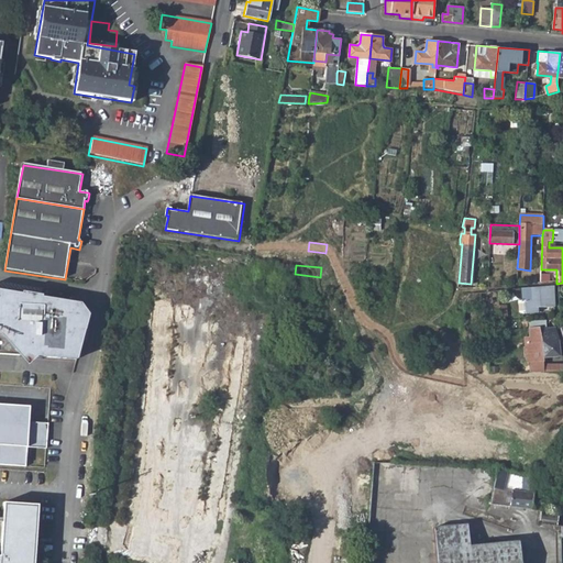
[(534,287),(526,287),(527,299),(534,299),(536,307),(545,307),(545,305),(553,305),(552,298),(551,286),(534,287)]
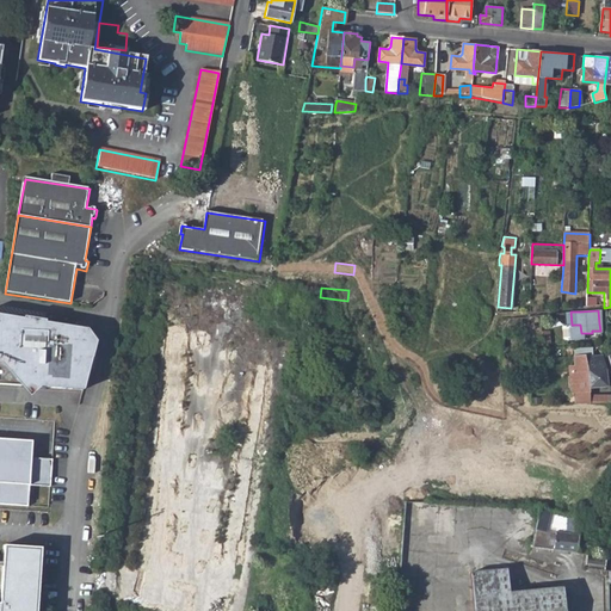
[(0,320),(0,392),(14,393),(14,389),(19,389),(19,387),(32,387),(32,389),(36,389),(36,393),(79,395),(85,345),(81,331),(38,326),(38,331),(17,329),(17,323),(0,320)]
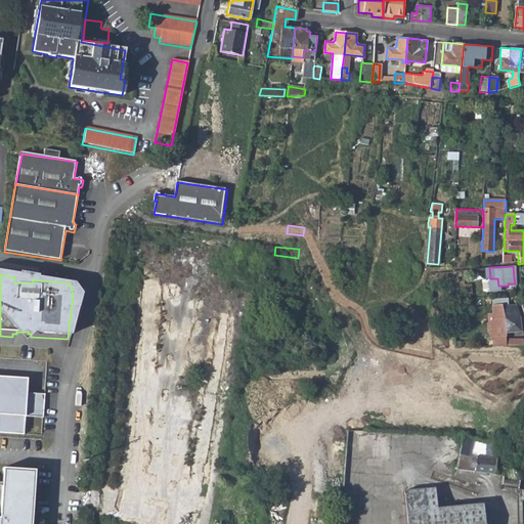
[(492,313),(486,314),(487,336),(491,336),(503,335),(503,333),(519,332),(519,317),(516,304),(506,305),(491,305),(492,313)]
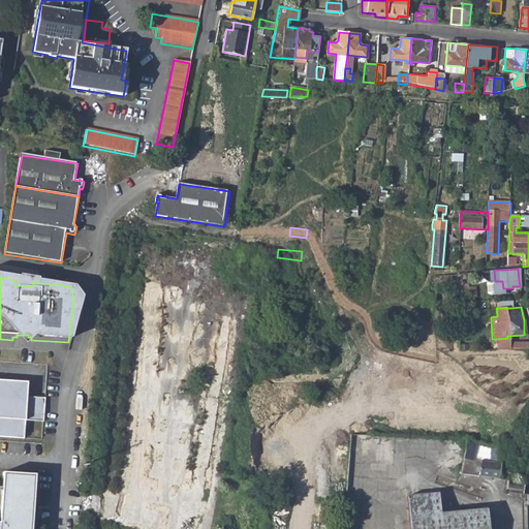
[(507,338),(496,339),(496,349),(507,348),(507,344),(507,338)]
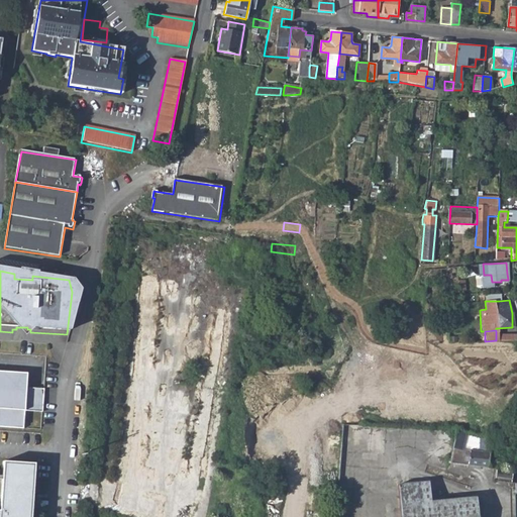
[(0,428),(22,430),(23,411),(41,411),(43,389),(24,388),(25,373),(0,371),(0,428)]
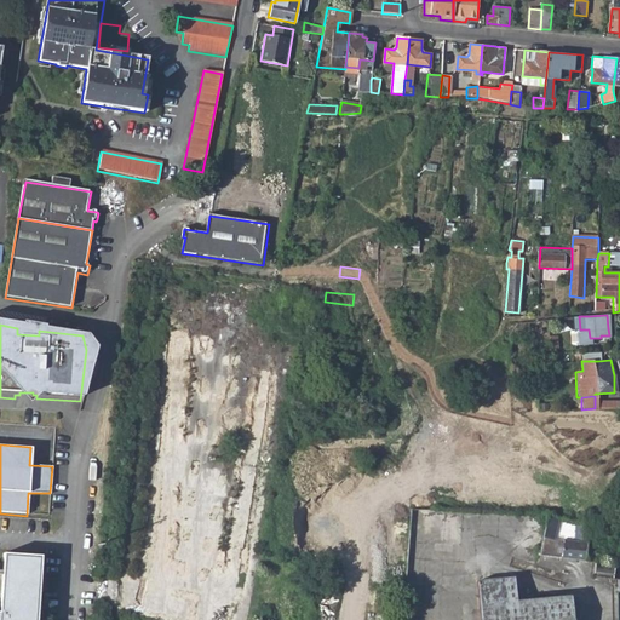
[(234,487),(252,488),(253,470),(235,469),(234,487)]
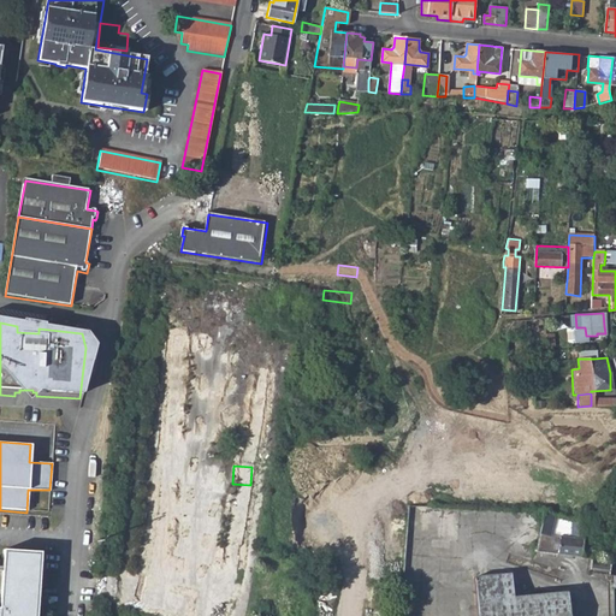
[(570,538),(568,555),(580,557),(584,522),(573,520),(570,538)]
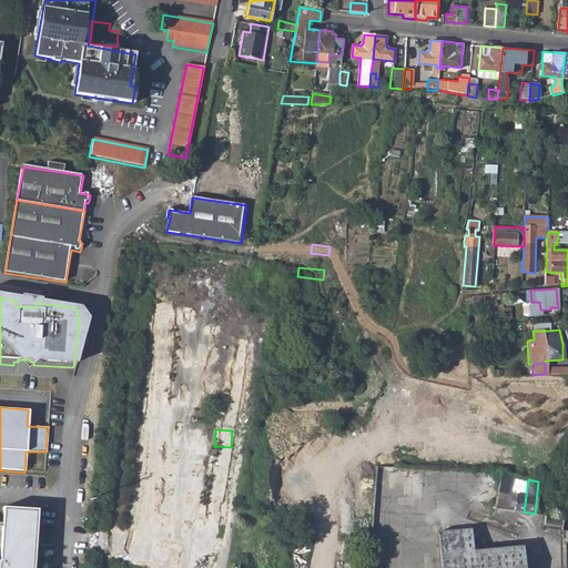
[(0,567),(33,567),(38,509),(2,507),(0,548),(0,567)]
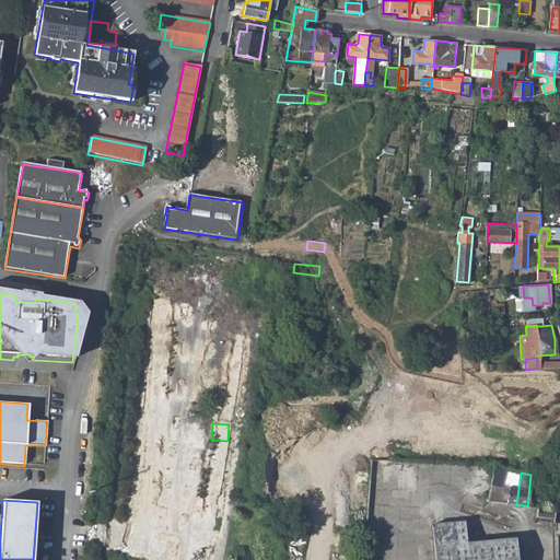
[(537,508),(536,516),(553,520),(555,510),(537,508)]
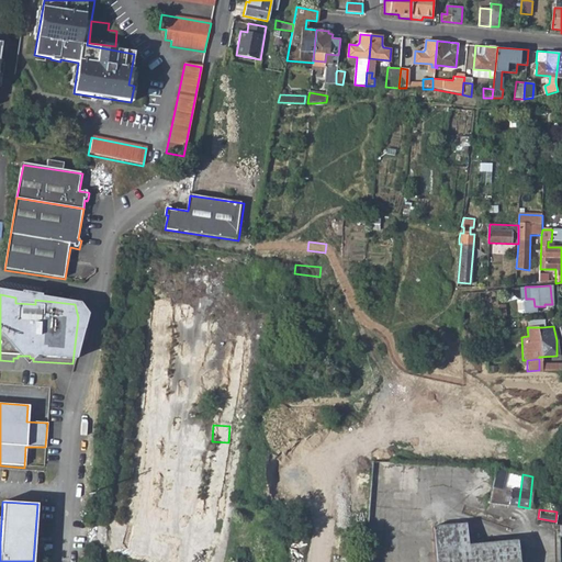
[(465,525),(433,527),(434,548),(467,546),(465,525)]
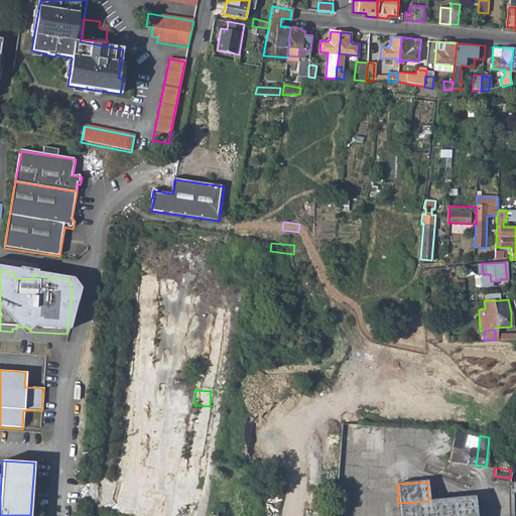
[(428,501),(398,503),(399,515),(476,515),(475,497),(428,501)]
